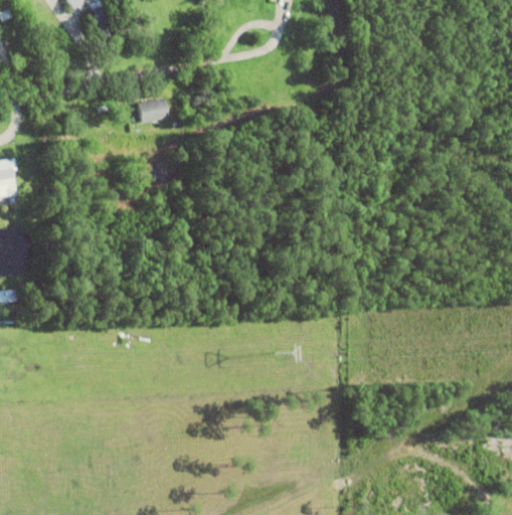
[(68,0),(71,9),(87,5),(84,0),(68,0)]
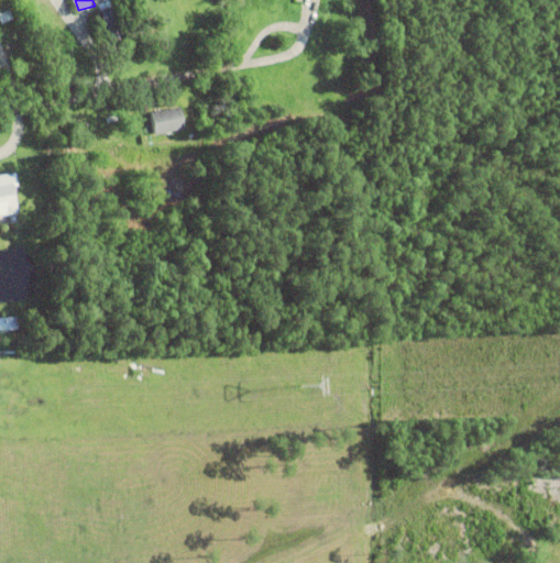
[(121,24),(122,23),(123,28),(122,28),(124,34),(109,40),(106,30),(108,29),(107,25),(105,26),(99,11),(116,6),(118,13),(119,12),(120,15),(119,15),(121,24)]
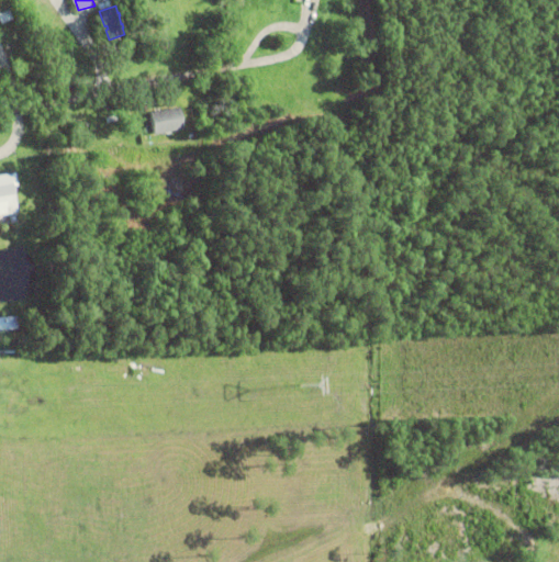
[(0,13),(11,9),(15,19),(4,23),(0,13)]
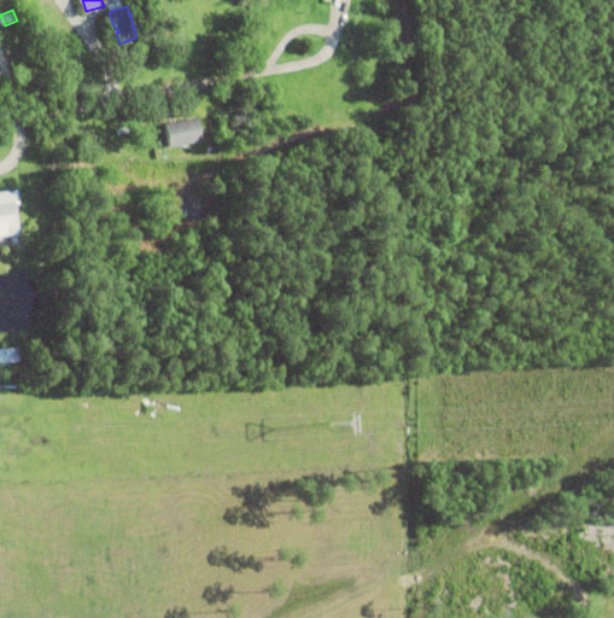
[(167,122),(199,117),(204,140),(171,146),(167,122)]
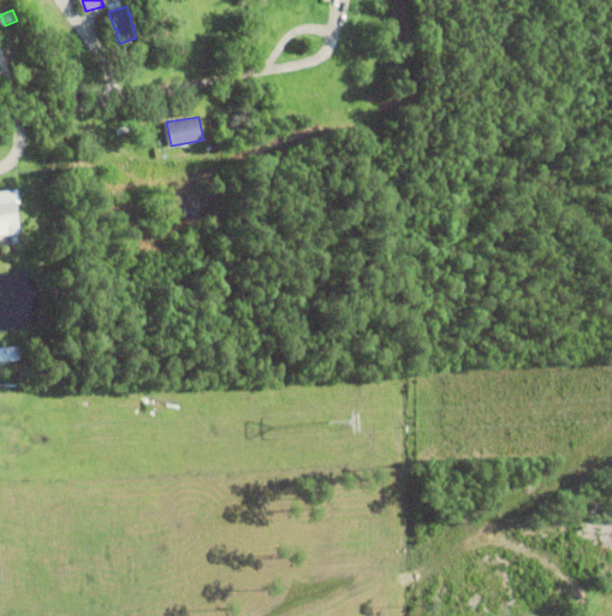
[(120,163),(132,159),(135,167),(123,171),(120,163)]
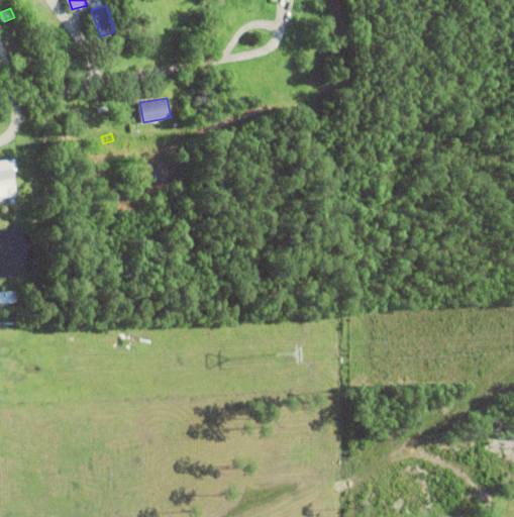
[(0,197),(0,160),(16,158),(18,170),(13,171),(17,195),(0,197)]
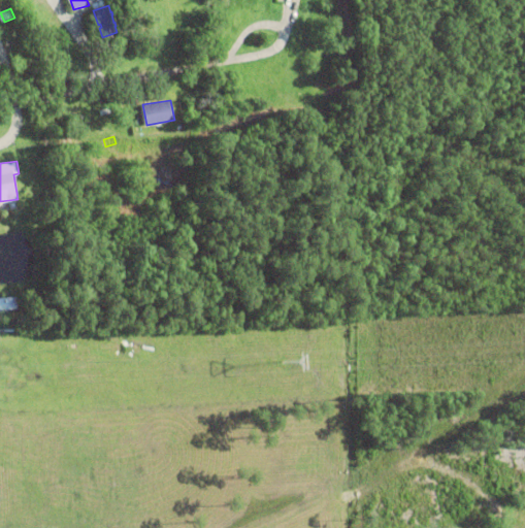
[(2,310),(22,308),(20,297),(1,299),(2,310)]
